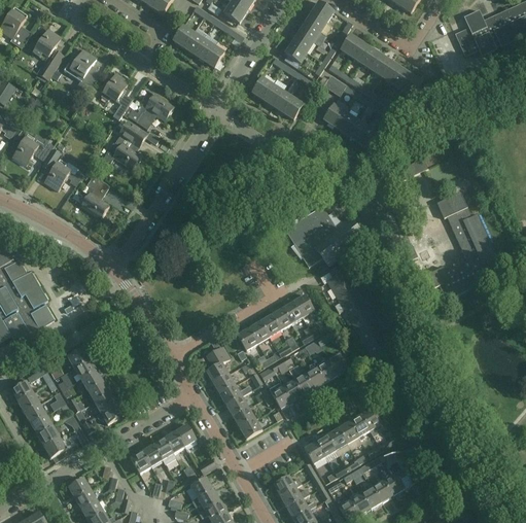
[(155,0),(151,6),(162,12),(170,0),(155,0)]
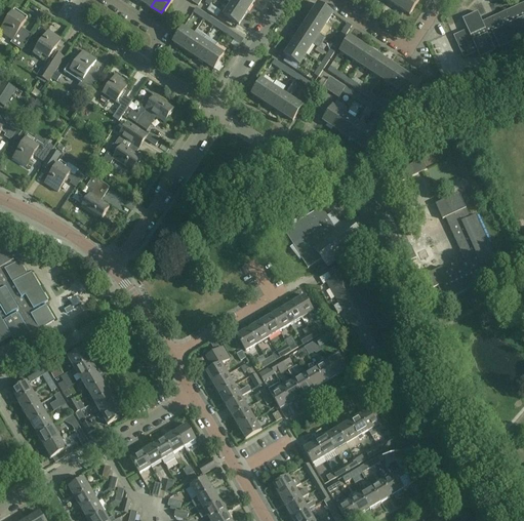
[(205,0),(208,2),(205,6),(215,13),(219,8),(209,1),(210,0),(205,0)]
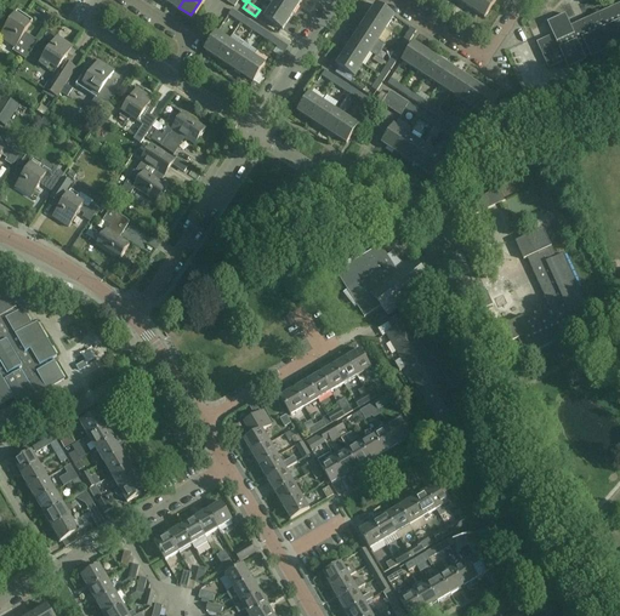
[(296,1),(294,0),(272,0),(271,1),(289,13),(296,1)]
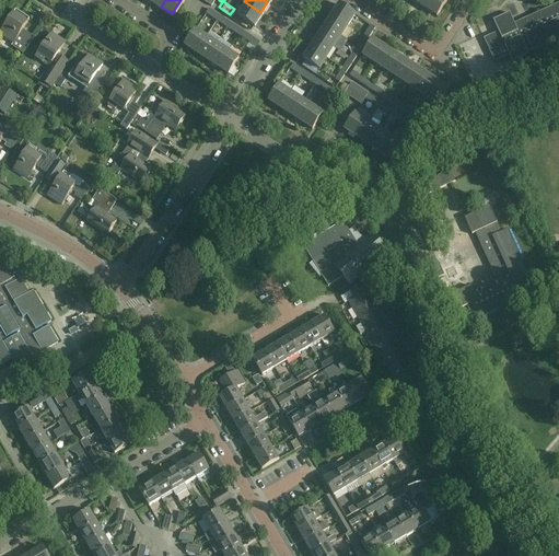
[(427,0),(423,4),(435,12),(443,0),(427,0)]
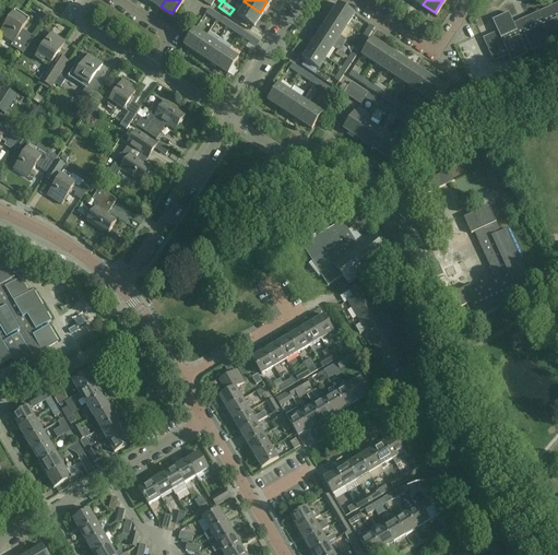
[(550,0),(517,18),(530,46),(531,48),(546,42),(545,39),(557,32),(557,0),(550,0)]
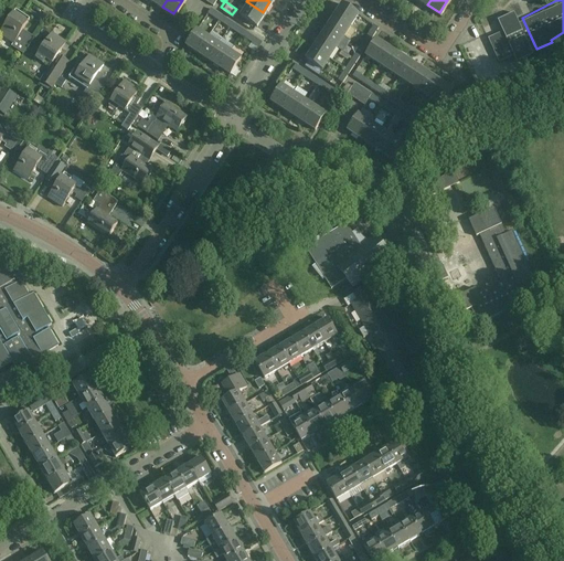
[(263,12),(246,1),(238,12),(255,23),(263,12)]
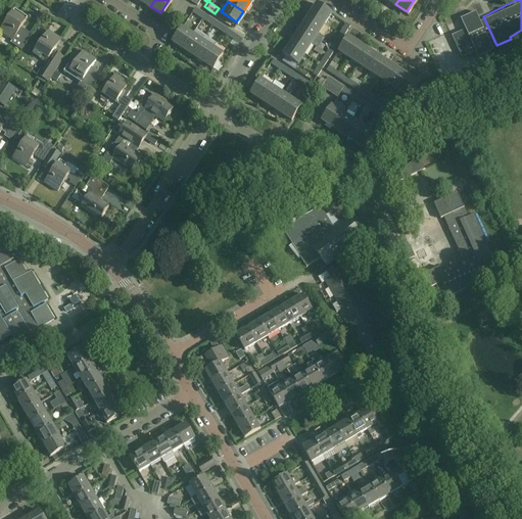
[(309,11),(324,20),(330,10),(316,1),(309,11)]
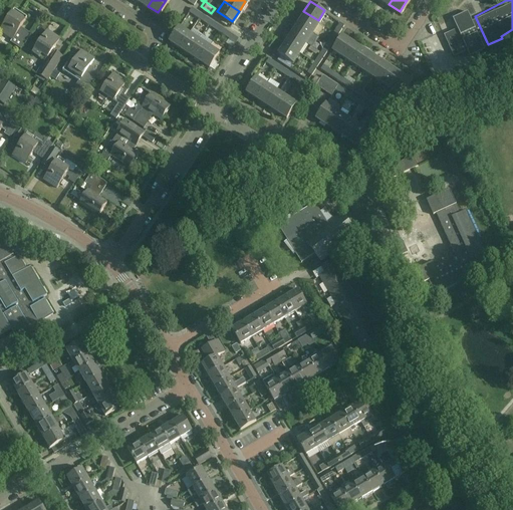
[(188,9),(198,15),(201,11),(191,4),(188,9)]
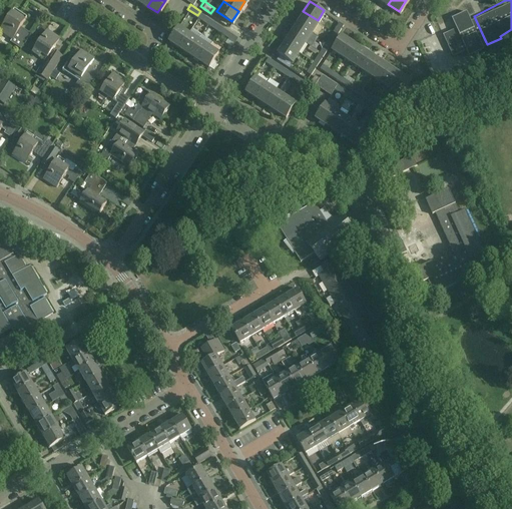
[(13,5),(0,24),(0,28),(11,36),(9,38),(18,44),(21,40),(23,41),(30,30),(24,26),(23,28),(18,25),(24,17),(26,14),(13,5)]
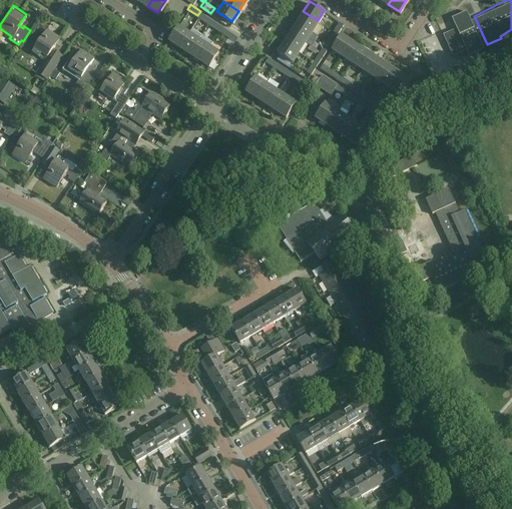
[(482,44),(486,42),(474,16),(469,18),(465,8),(450,15),(455,25),(442,31),(451,53),(465,47),(468,53),(483,46),(482,44)]
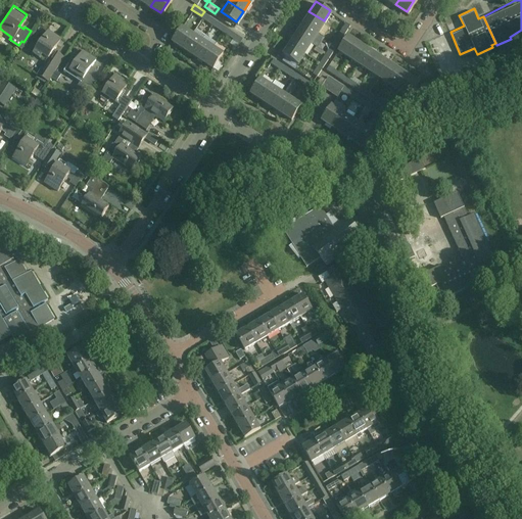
[(201,15),(211,22),(215,17),(204,11),(201,15)]
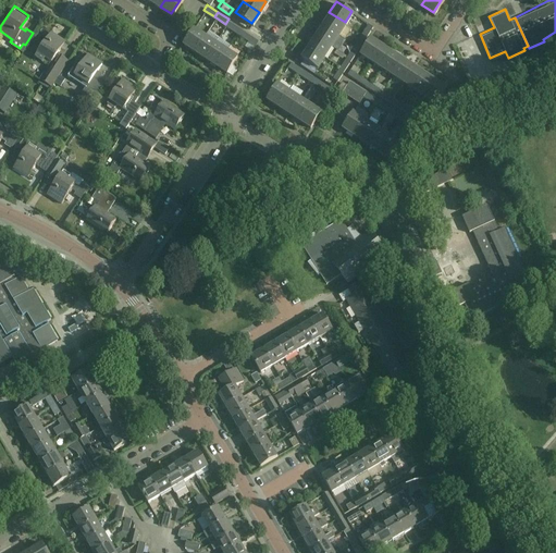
[(345,22),(329,12),(322,23),(337,33),(345,22)]
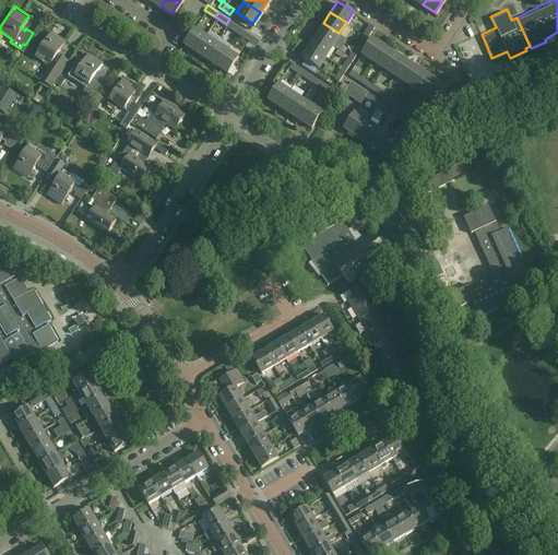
[(226,24),(237,31),(240,25),(229,19),(226,24)]
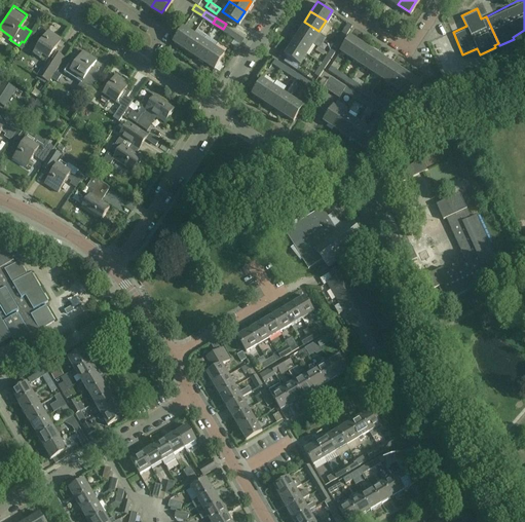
[(340,30),(344,33),(351,23),(347,20),(340,30)]
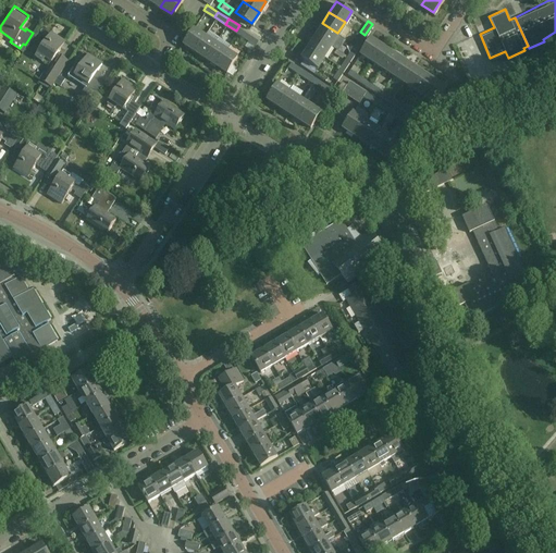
[(322,23),(314,34),(331,44),(337,33),(322,23)]
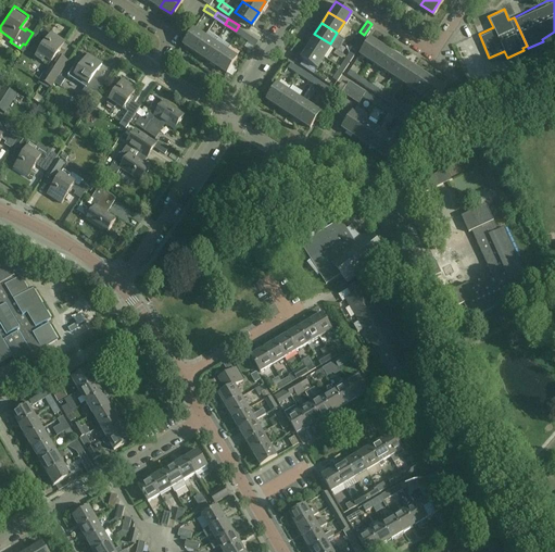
[(236,30),(247,38),(250,33),(239,25),(236,30)]
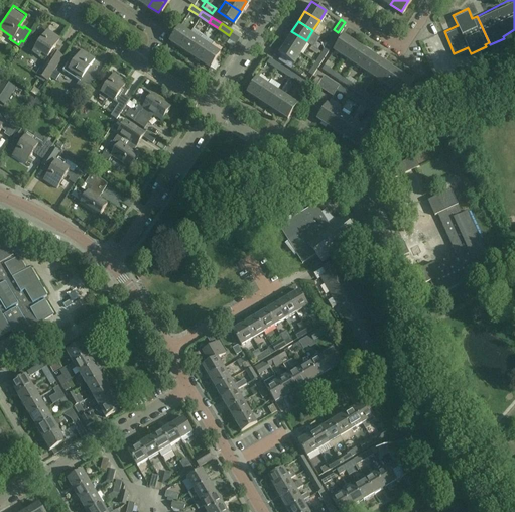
[(179,45),(189,30),(179,24),(169,38),(179,45)]
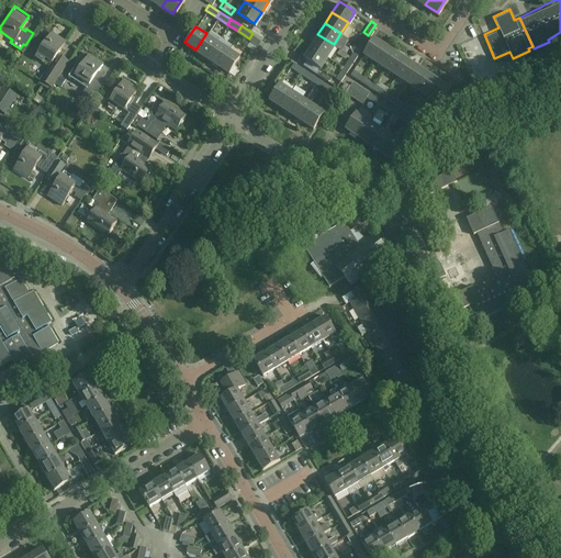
[(67,58),(57,52),(65,40),(51,30),(35,54),(48,63),(40,76),(51,84),(67,58)]
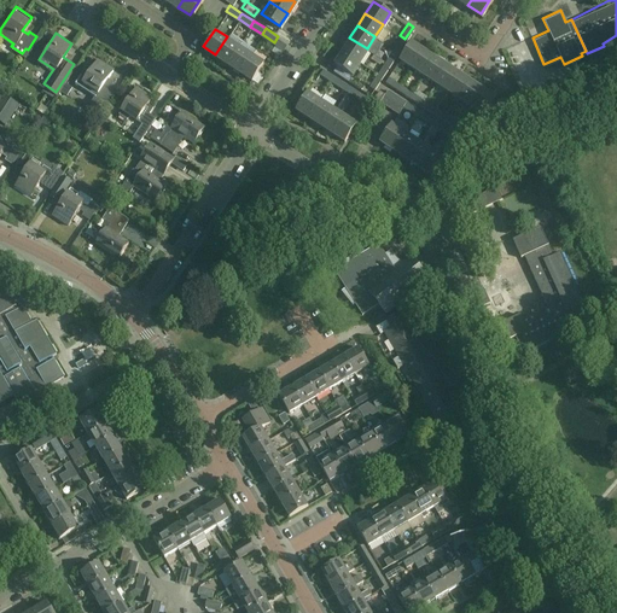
[(405,39),(400,35),(391,47),(397,51),(405,39)]
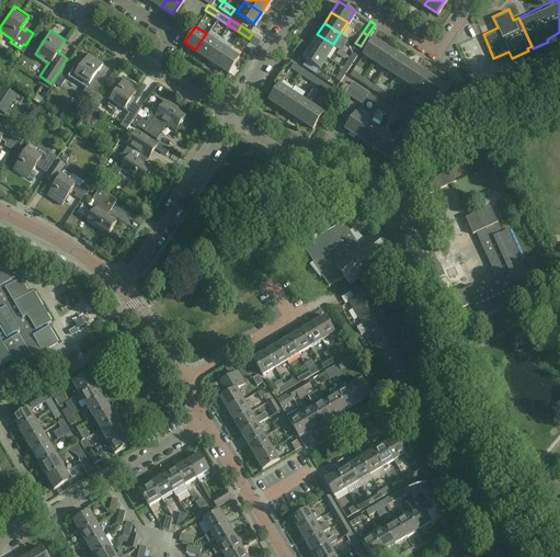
[(216,41),(206,33),(195,49),(206,56),(216,41)]
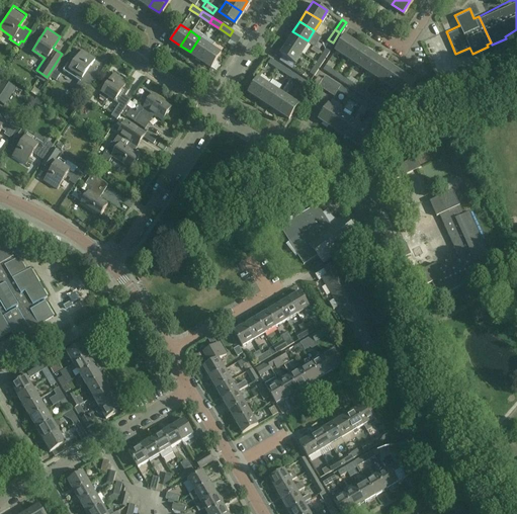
[(240,34),(233,30),(230,35),(229,35),(236,40),(240,34)]
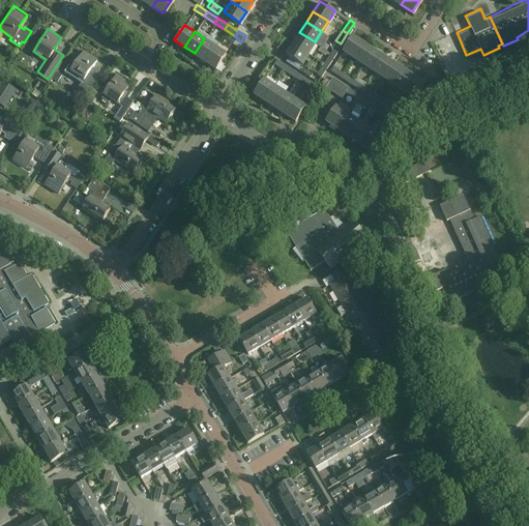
[(293,42),(309,52),(315,41),(299,32),(293,42)]
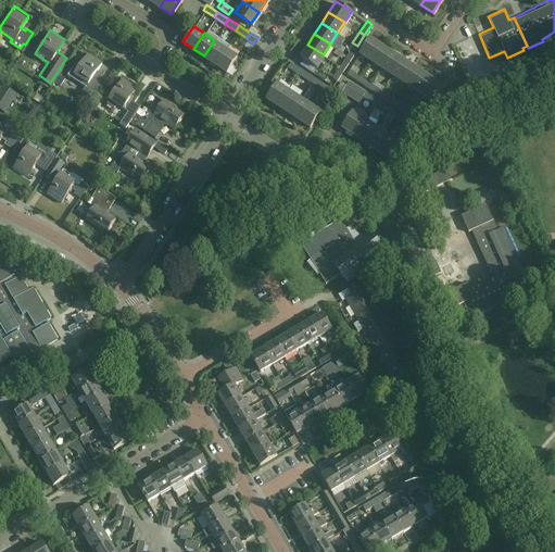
[(369,59),(380,42),(369,36),(358,52),(369,59)]
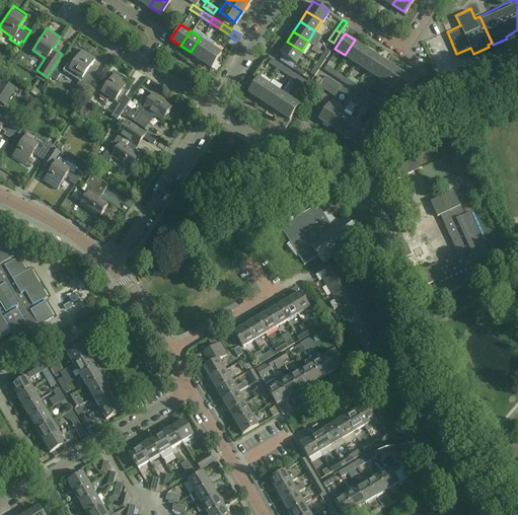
[(210,44),(200,38),(191,52),(200,59),(210,44)]
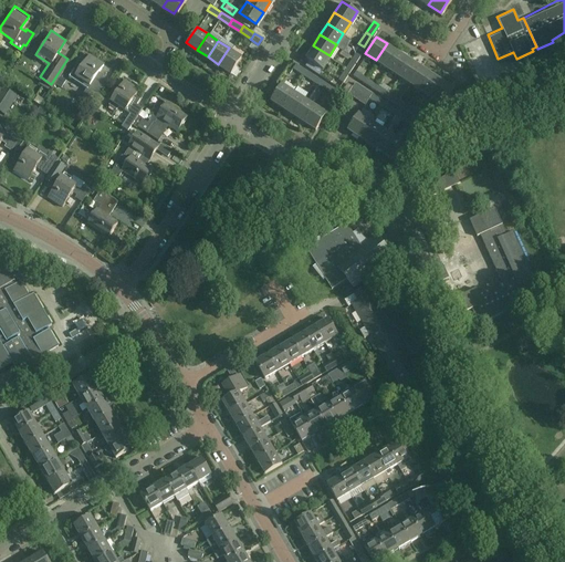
[(352,54),(356,58),(364,47),(358,43),(352,54)]
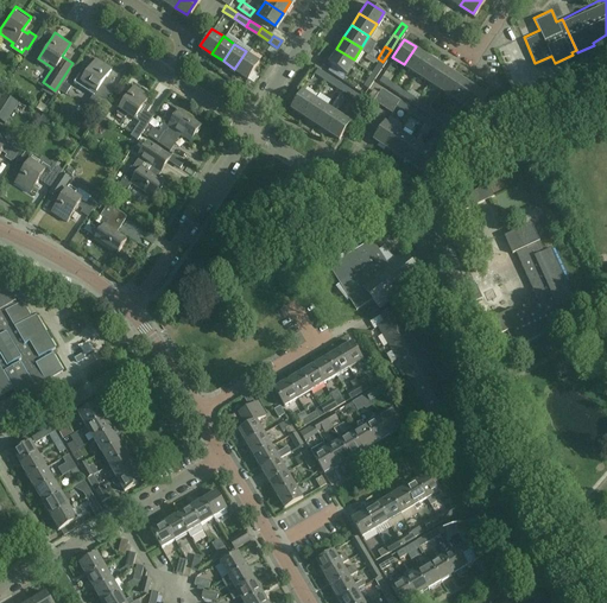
[(428,55),(416,46),(404,64),(416,73),(428,55)]
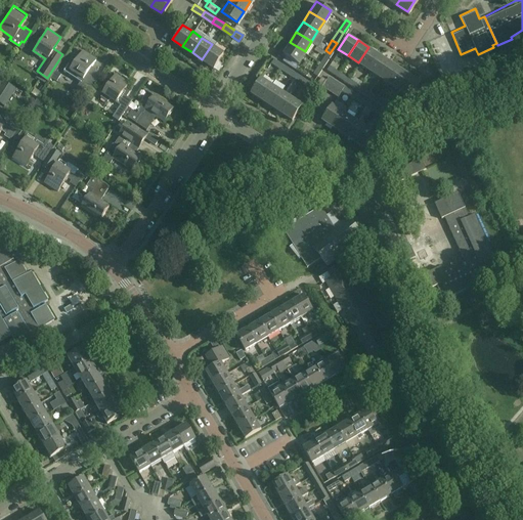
[(305,51),(290,42),(282,52),(298,61),(305,51)]
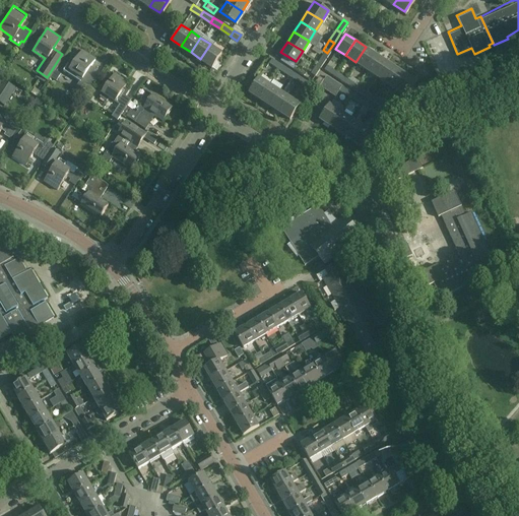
[(210,44),(200,59),(210,65),(220,50),(210,44)]
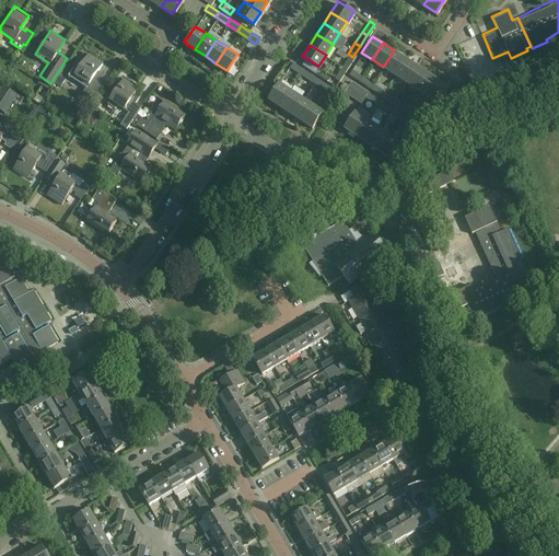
[(394,50),(383,67),(394,73),(405,57),(394,50)]
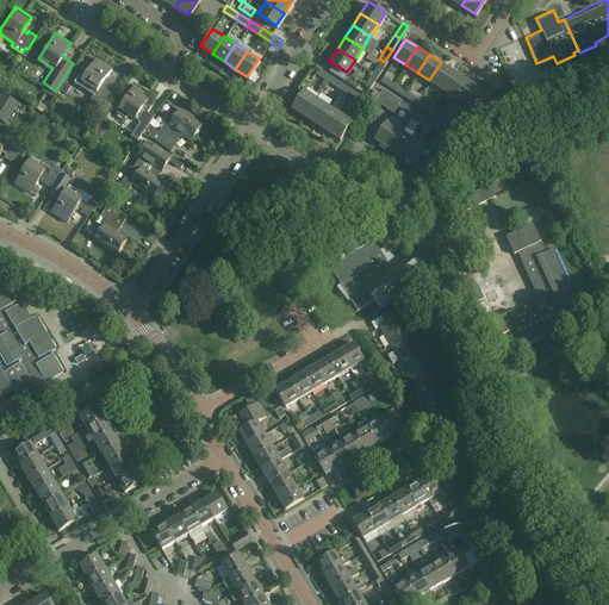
[(86,60),(73,79),(78,82),(93,93),(92,95),(103,103),(107,97),(116,83),(110,80),(110,79),(105,75),(111,67),(95,56),(91,63),(86,60)]
